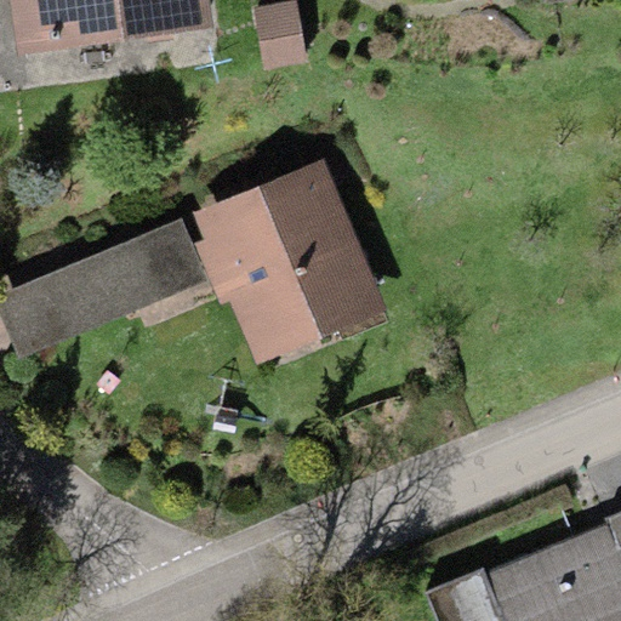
[(215,24),(210,0),(7,0),(17,56),(215,24)]
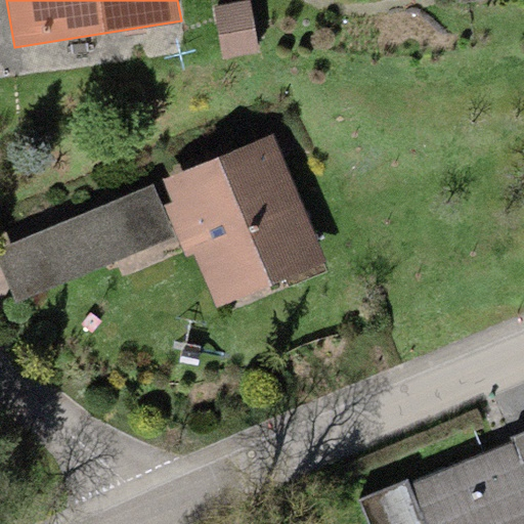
[(251,2),(214,6),(220,57),(257,53),(251,2)]
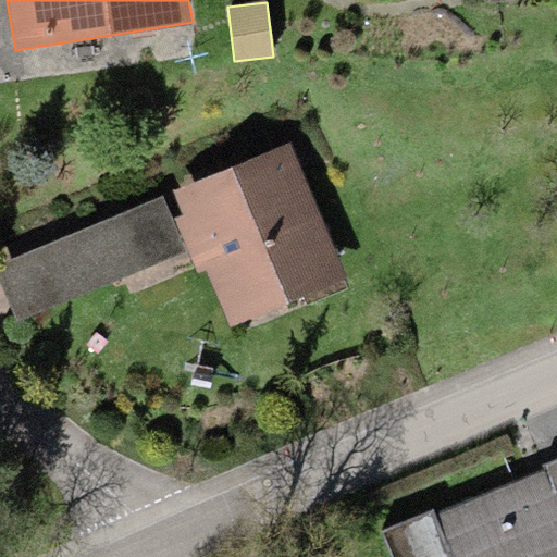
[(289,144),(172,192),(183,215),(175,219),(197,271),(205,268),(229,326),(345,277),(289,144)]
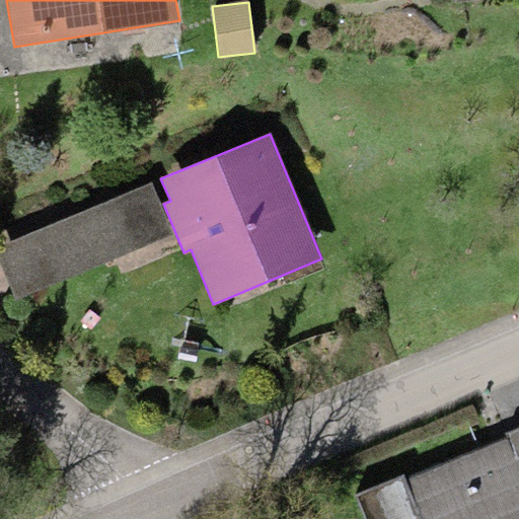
[(152,186),(0,247),(0,267),(13,300),(172,234),(152,186)]
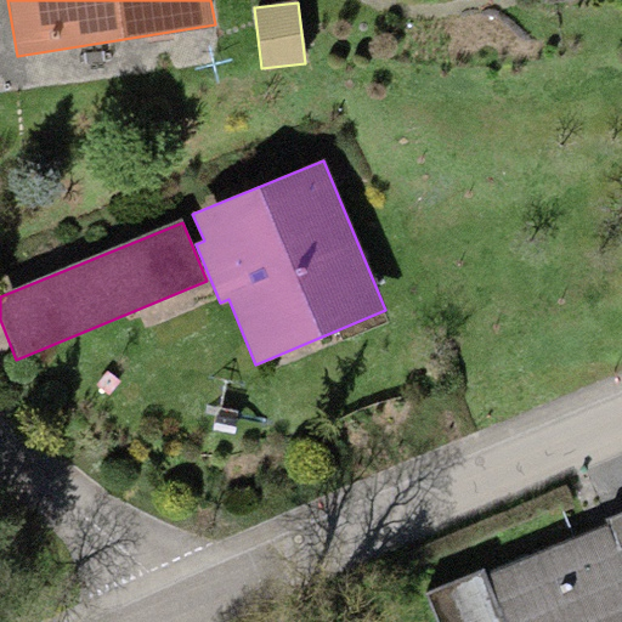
[(621,621),(621,513),(608,520),(610,524),(487,575),(485,569),(424,593),(434,621),(621,621)]
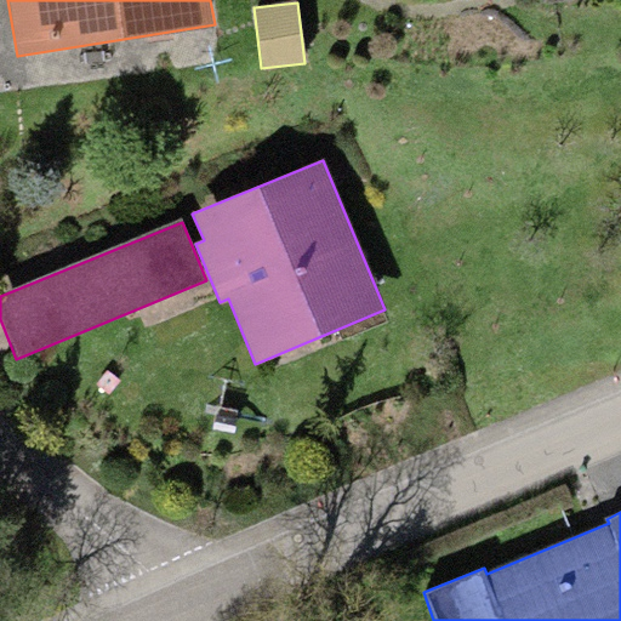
All buildings are outlined.
